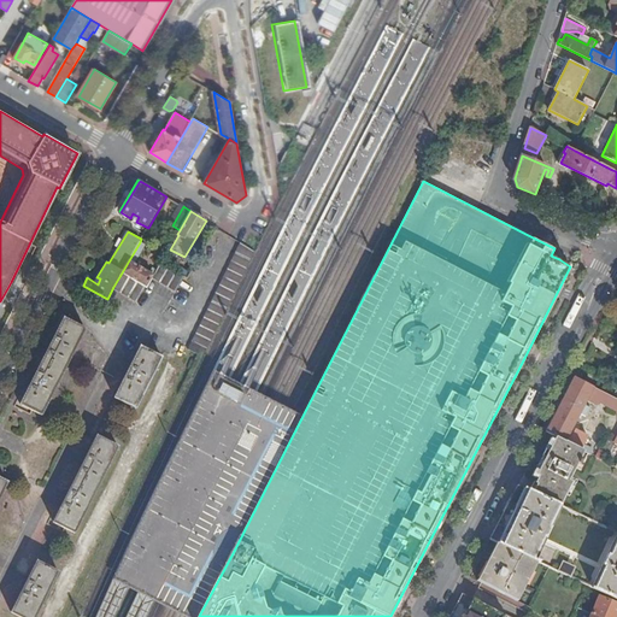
[(545,239),(542,242),(554,248),(558,244),(545,239)]
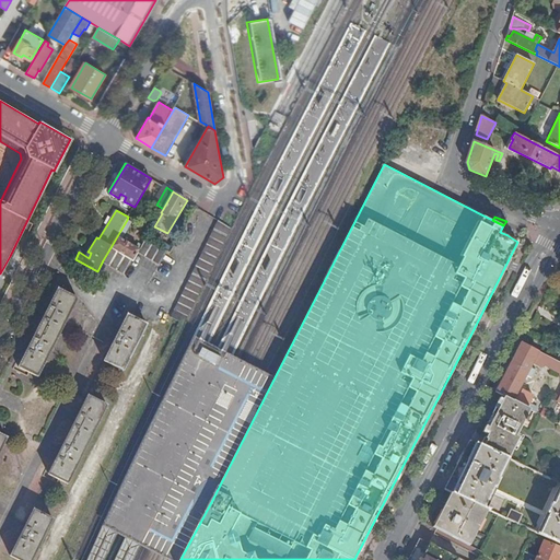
[(117,236),(121,240),(131,222),(127,220),(117,236)]
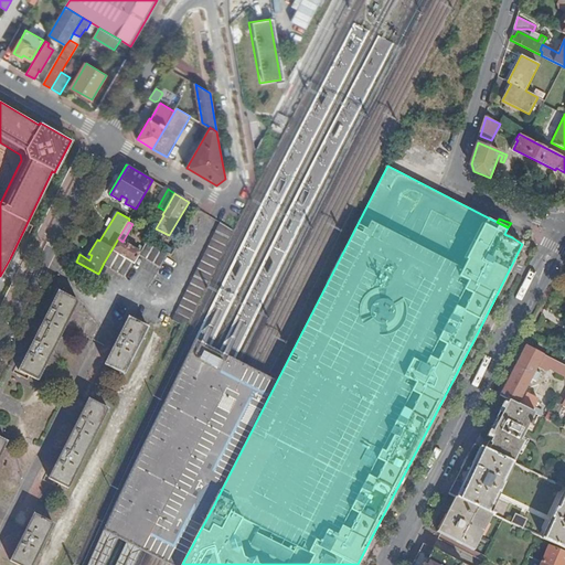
[(181,324),(183,321),(189,324),(233,233),(233,228),(222,222),(173,321),(181,324)]
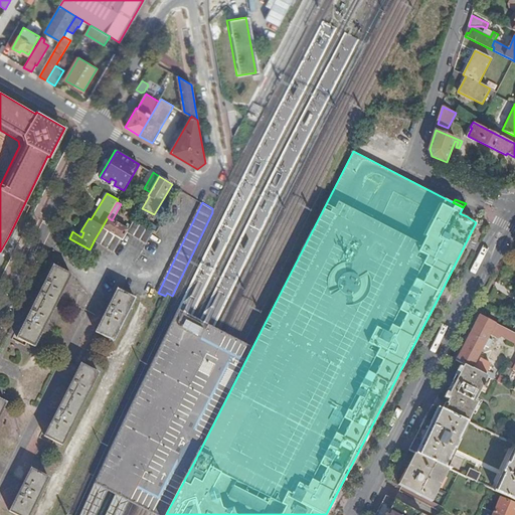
[(112,220),(108,217),(101,229),(122,241),(129,229),(112,220)]
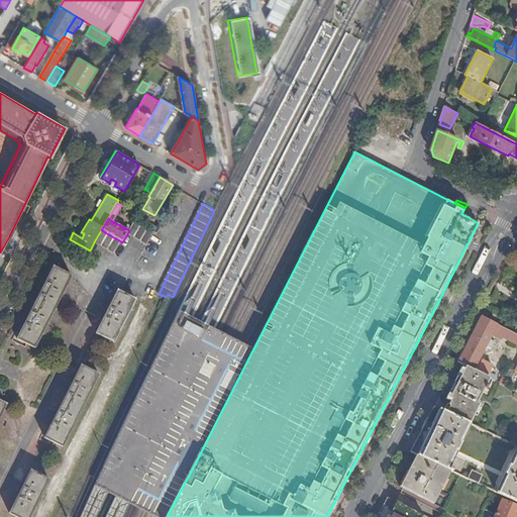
[(147,244),(156,231),(135,221),(128,233),(147,244)]
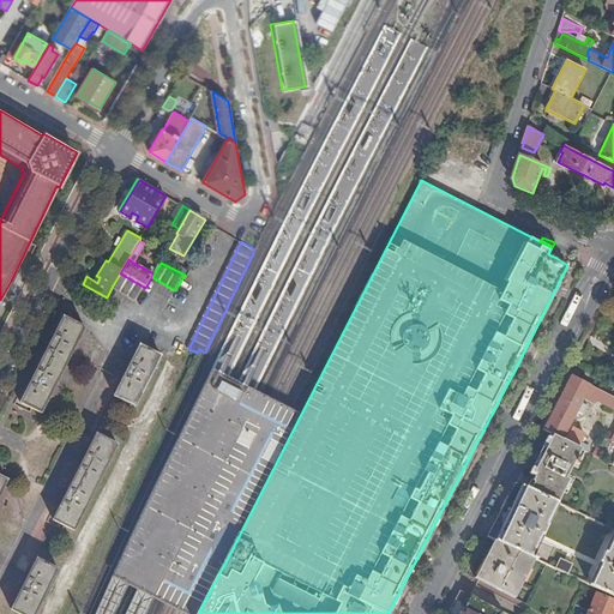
[(145,288),(120,274),(113,286),(138,300),(145,288)]
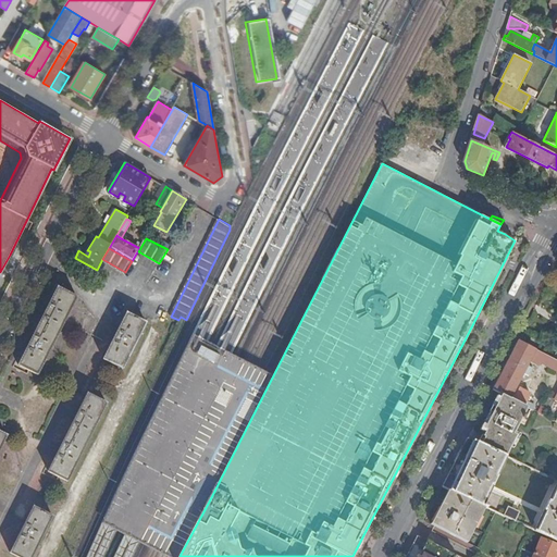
[(38,375),(77,297),(59,288),(31,343),(19,366),(38,375)]
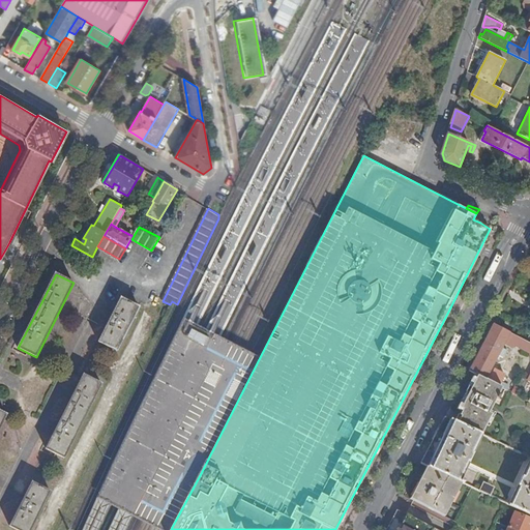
[(118,351),(140,307),(121,298),(99,342),(118,351)]
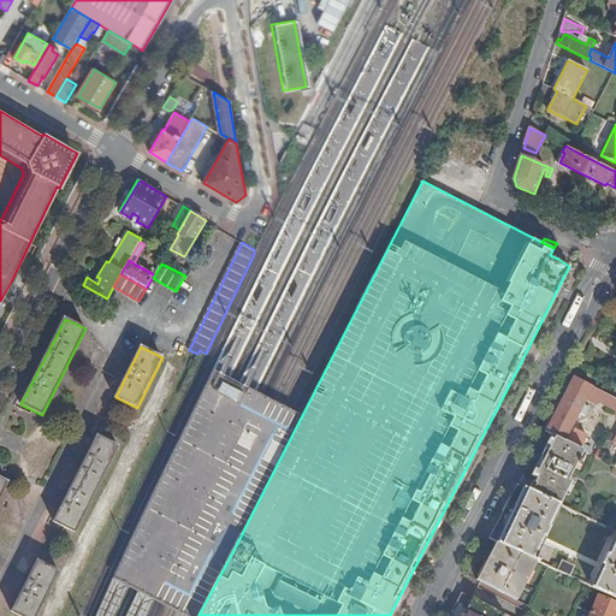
[(212,372),(110,579),(125,587),(132,591),(135,591),(150,599),(159,604),(172,610),(182,615),(183,615),(199,615),(232,552),(301,418),(283,409),(273,404),(260,397),(255,395),(238,385),(234,383),(229,380),(212,372)]
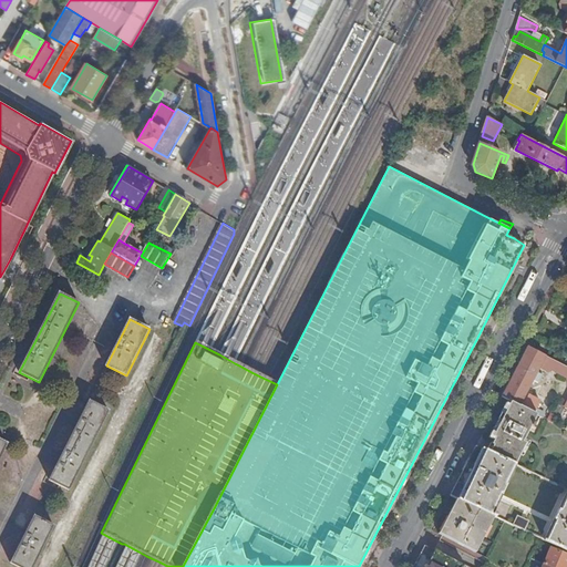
[(566,367),(528,347),(503,397),(512,401),(521,405),(526,393),(533,380),(538,383),(543,374),(537,372),(539,368),(549,372),(550,370),(566,377),(566,404),(566,408),(566,367)]
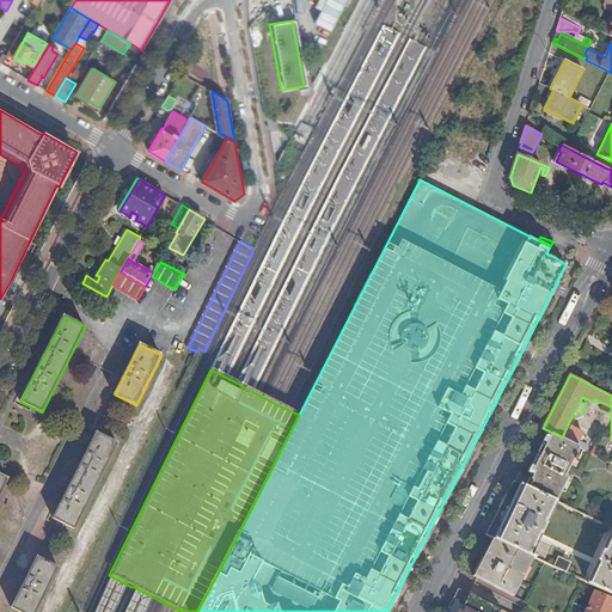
[(579,446),(586,451),(588,446),(580,441),(583,433),(570,426),(564,439),(579,446)]
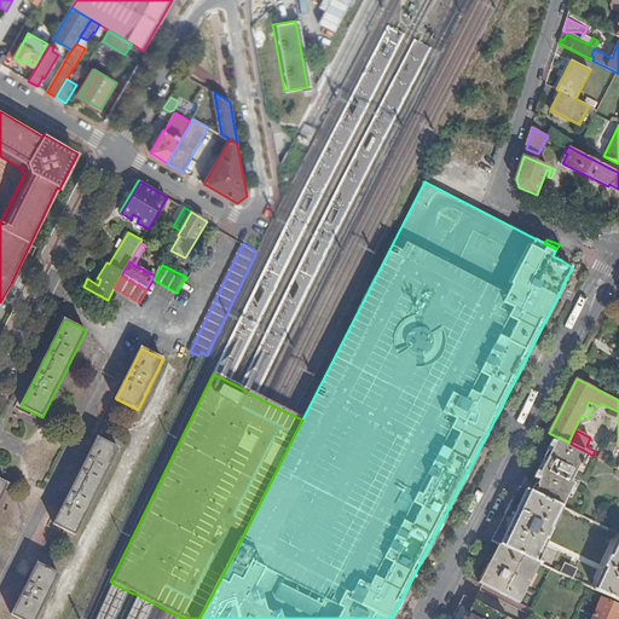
[(76,534),(120,449),(98,438),(55,525),(76,534)]
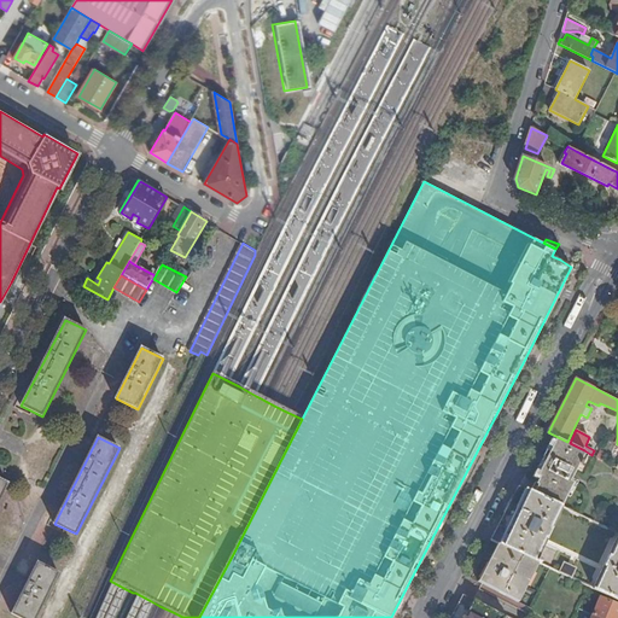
[(567,442),(558,437),(536,484),(538,485),(535,494),(561,506),(572,484),(569,482),(584,450),(570,443),(567,442)]
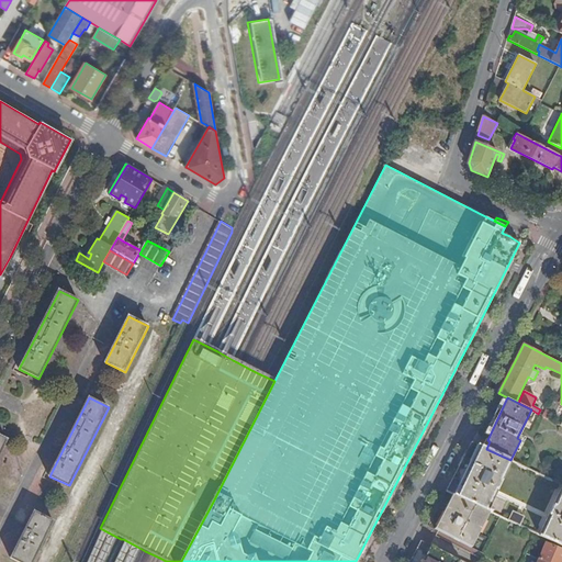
[(486,449),(472,442),(469,450),(447,491),(453,494),(489,510),(491,512),(492,513),(494,509),(490,508),(510,460),(486,449)]
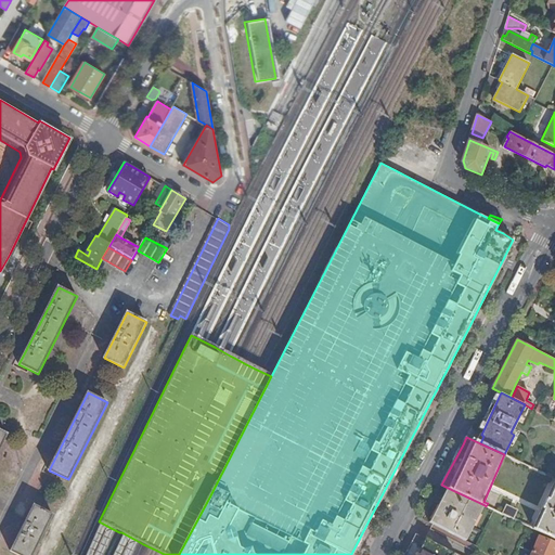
[(554,481),(533,528),(554,538),(554,481)]
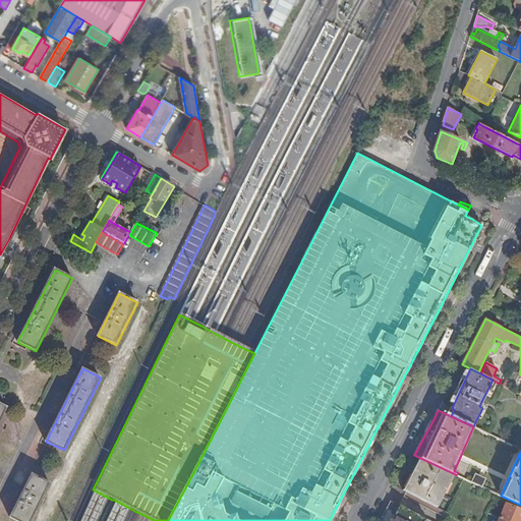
[(453,473),(420,458),(415,468),(419,471),(413,482),(409,480),(404,490),(436,506),(443,494),(453,473)]
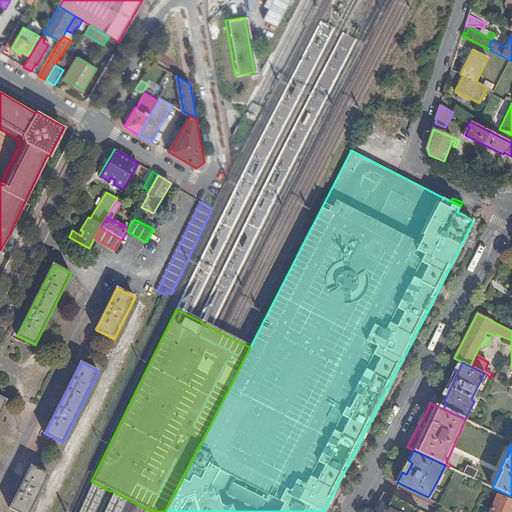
[(412,463),(408,460),(402,472),(406,474),(412,463)]
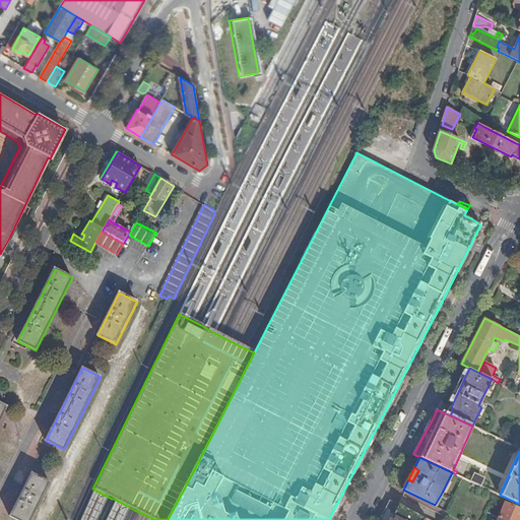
[(454,473),(452,472),(442,493),(444,494),(454,473)]
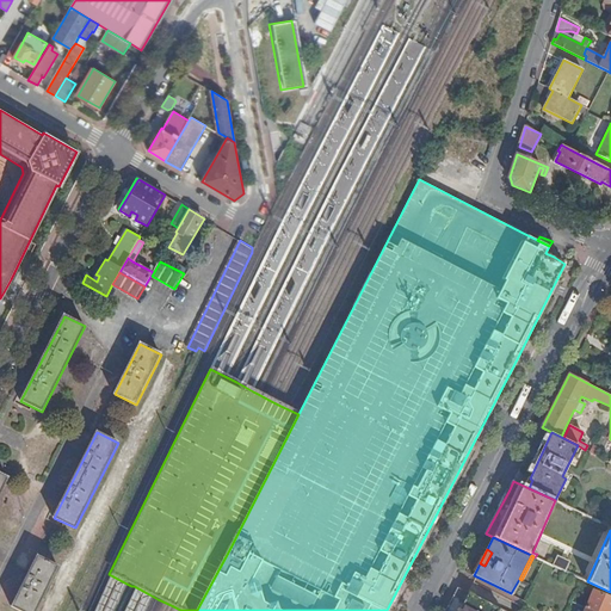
[(22,610),(36,610),(59,567),(37,556),(12,606),(22,610)]
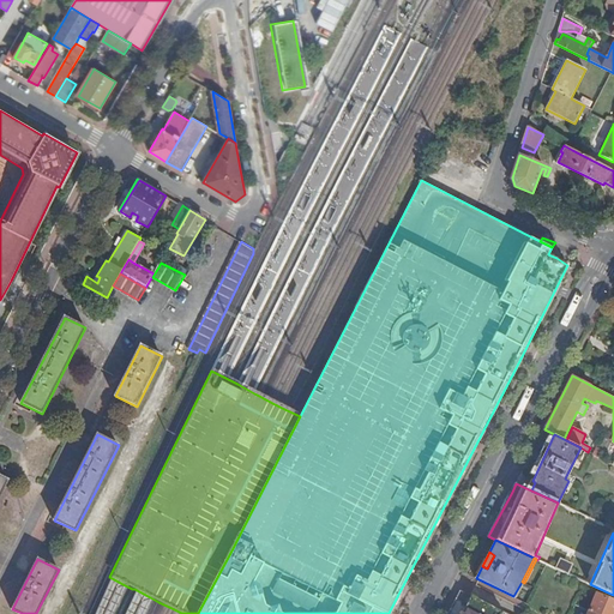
[(561,559),(557,569),(569,575),(572,565),(561,559)]
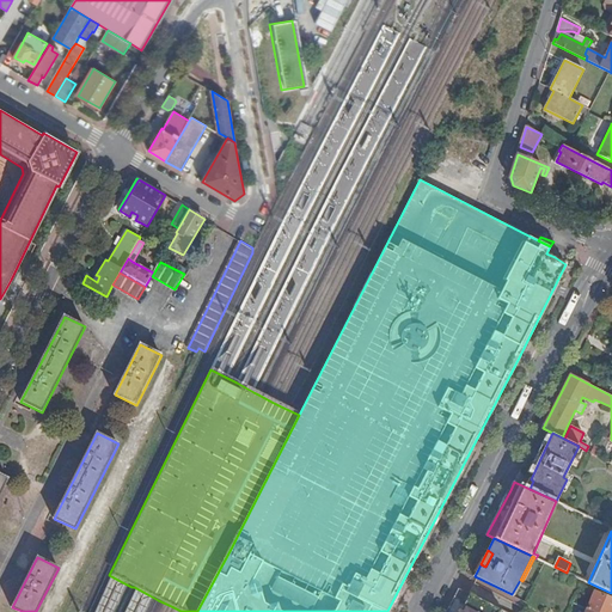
[(109,575),(92,611),(110,611),(124,583),(109,575)]
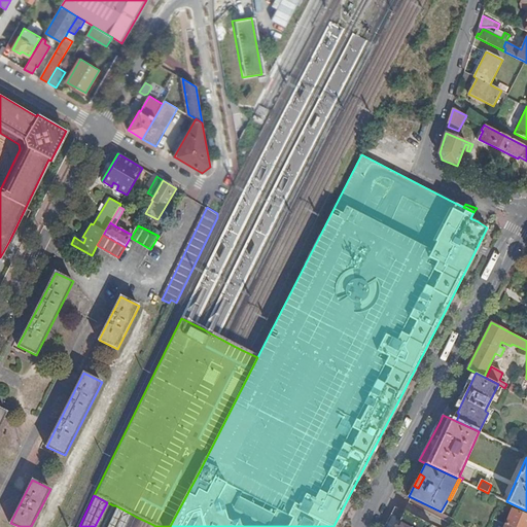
[(450,500),(448,499),(441,512),(444,514),(450,500)]
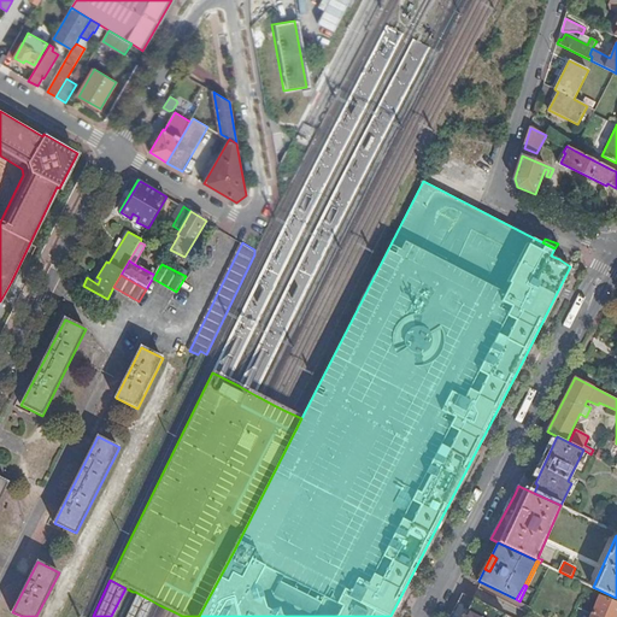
[(142,616),(151,600),(135,592),(123,616),(142,616)]
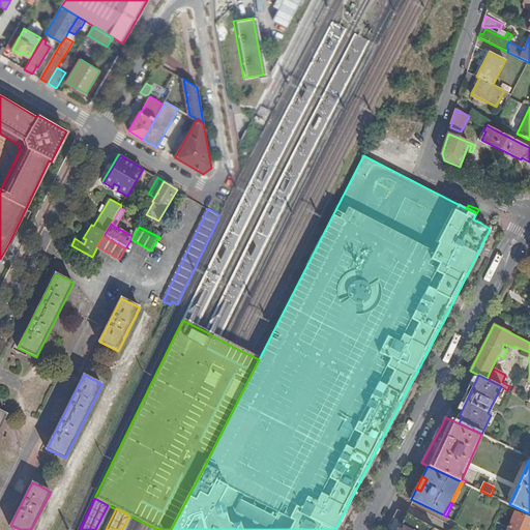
[(431,529),(433,527),(398,509),(387,529),(431,529)]
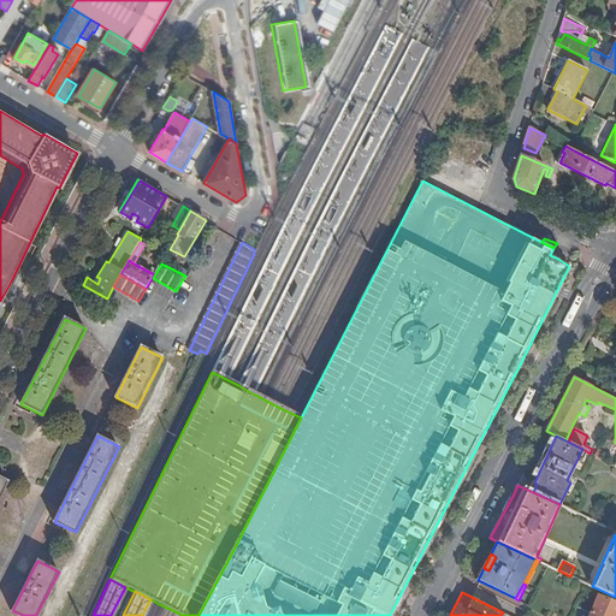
[(615,603),(599,596),(592,612),(599,615),(615,615),(615,603)]
